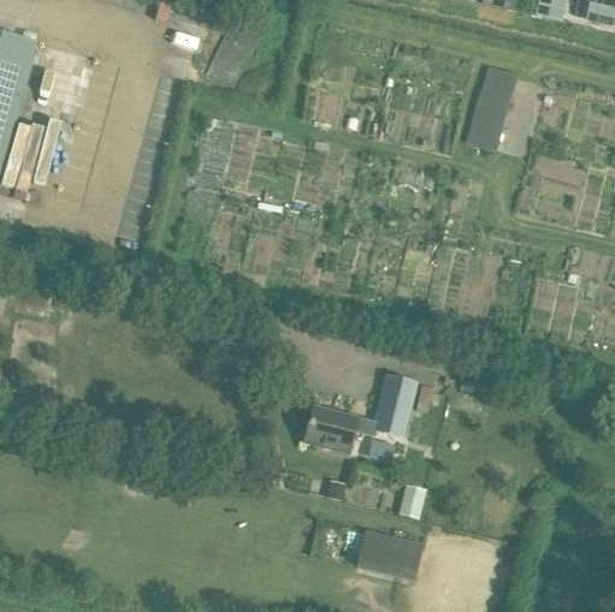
[(540,0),(538,13),(550,17),(553,0),(540,0)]
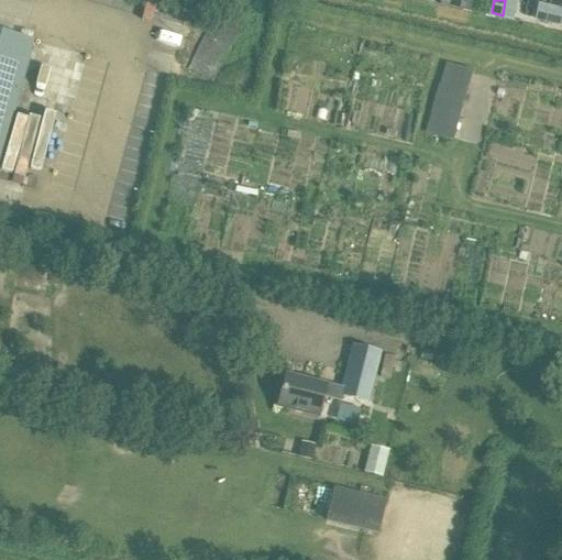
[(505,0),(503,15),(513,18),(517,0),(505,0)]
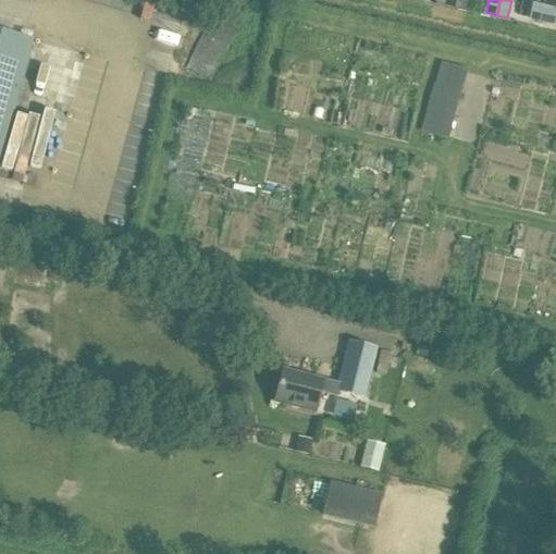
[(222,58),(244,14),(219,2),(187,66),(211,78),(222,58)]
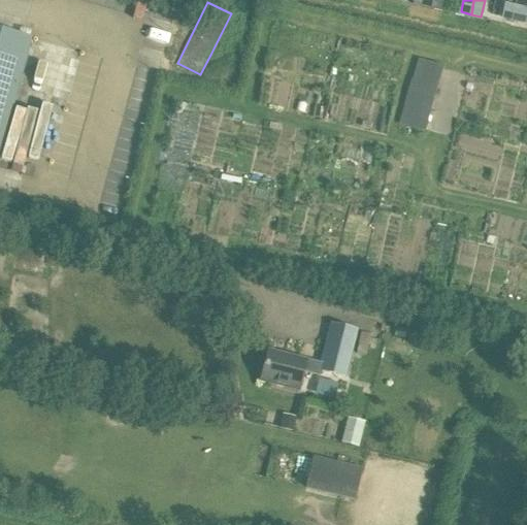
[(503,15),(515,19),(517,9),(505,7),(503,15)]
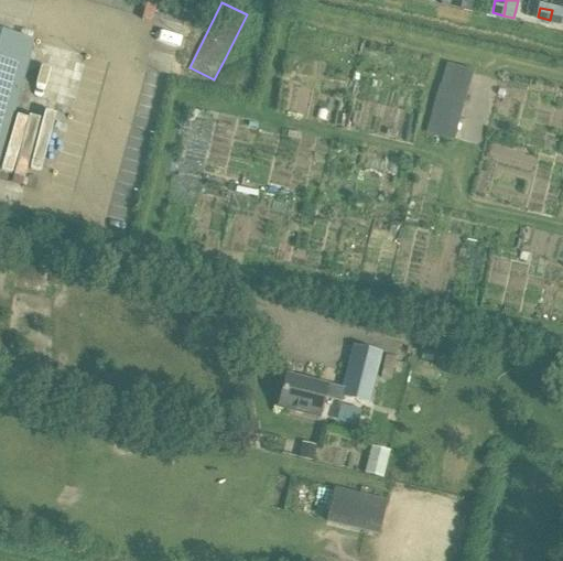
[(552,10),(550,20),(561,22),(562,18),(562,13),(552,10)]
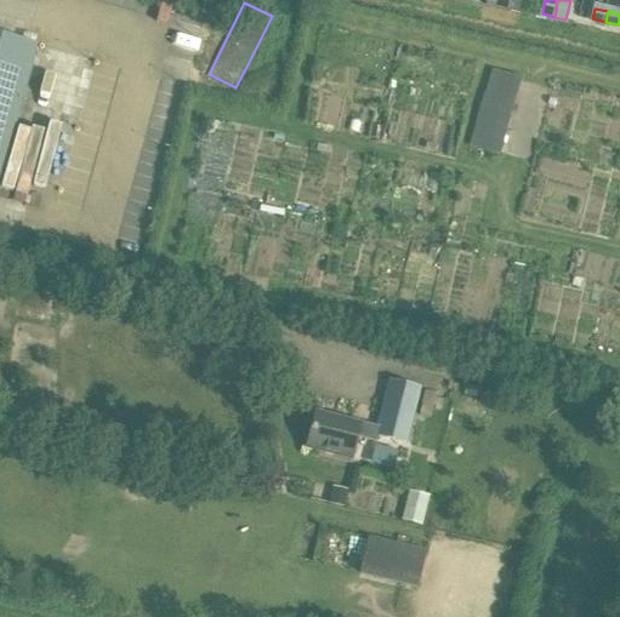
[(0,170),(35,44),(0,34),(0,170)]
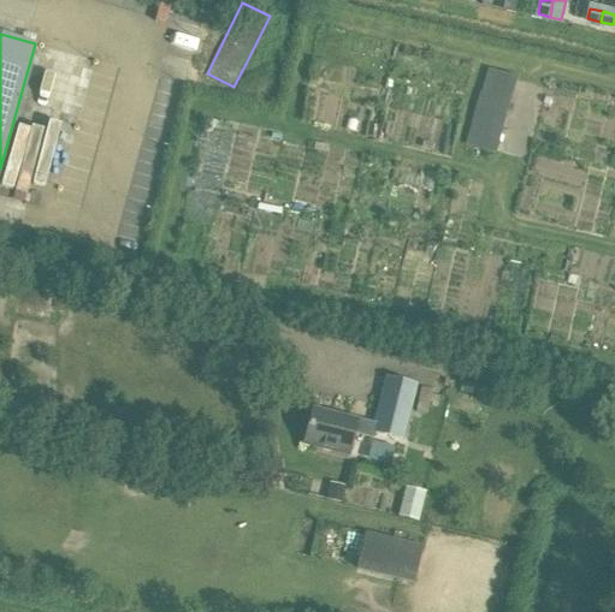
[(497,150),(497,148),(518,75),(489,66),(468,141),(497,150)]
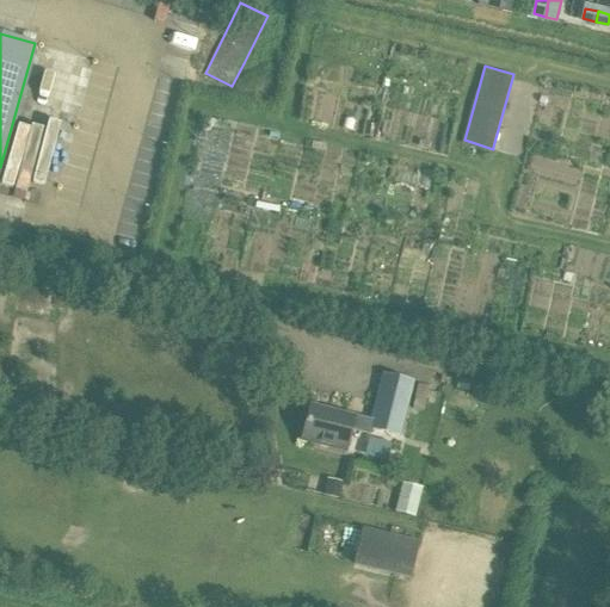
[(373,419),(370,425),(400,432),(413,381),(383,373),(373,419)]
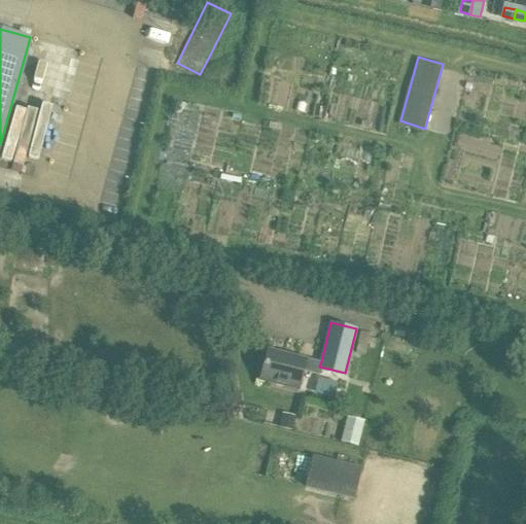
[(317,373),(318,367),(320,360),(269,348),(260,378),(300,387),(304,370),(317,373)]
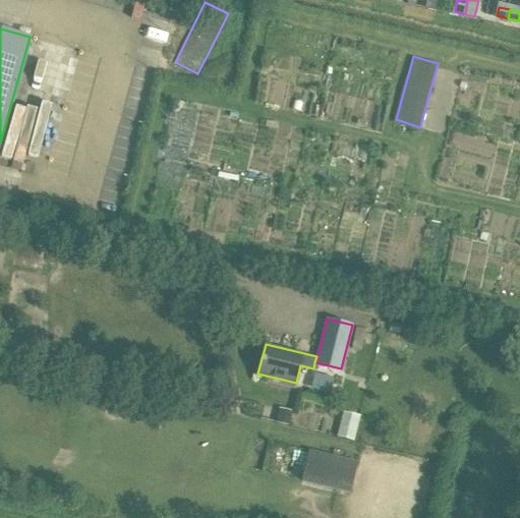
[(237,384),(227,386),(228,398),(238,396),(237,384)]
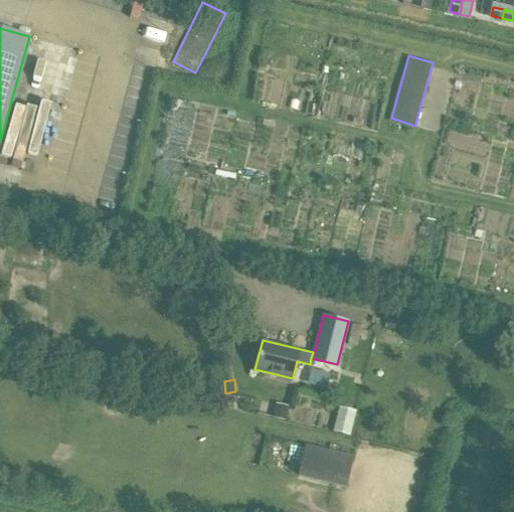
[(356,408),(340,404),(333,430),(350,434),(356,408)]
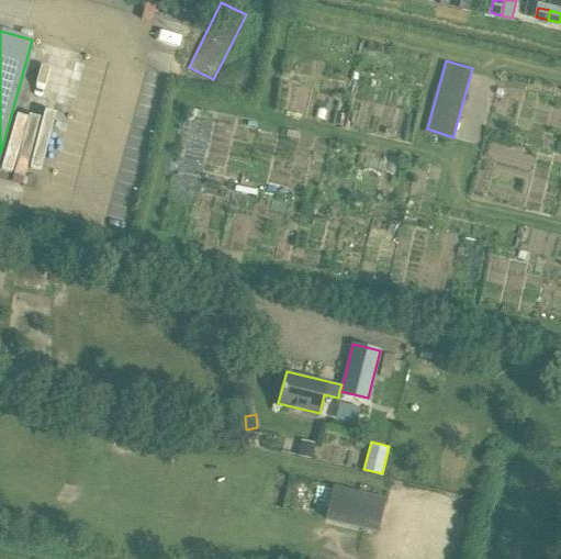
[(314,446),(301,443),(299,451),(312,455),(314,446)]
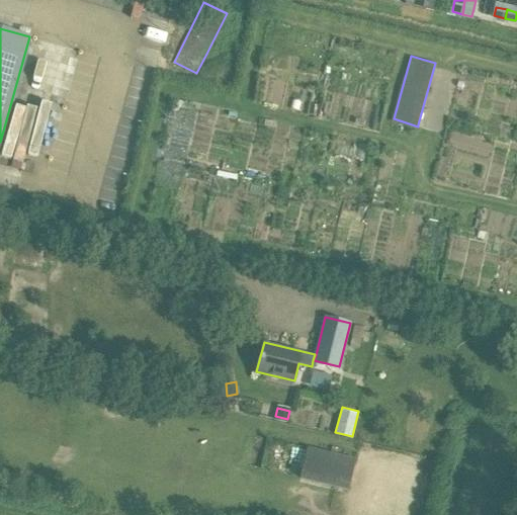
[(348,488),(355,458),(309,447),(302,477),(348,488)]
